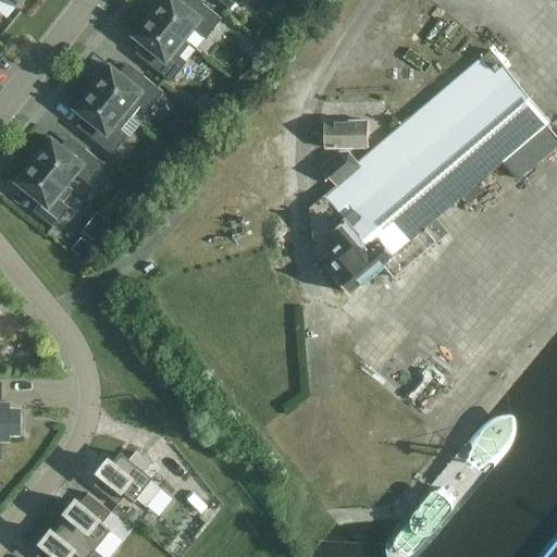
[(152,15),(185,40),(194,29),(207,39),(222,20),(202,3),(194,13),(177,0),(158,0),(156,4),(159,7),(152,15)]
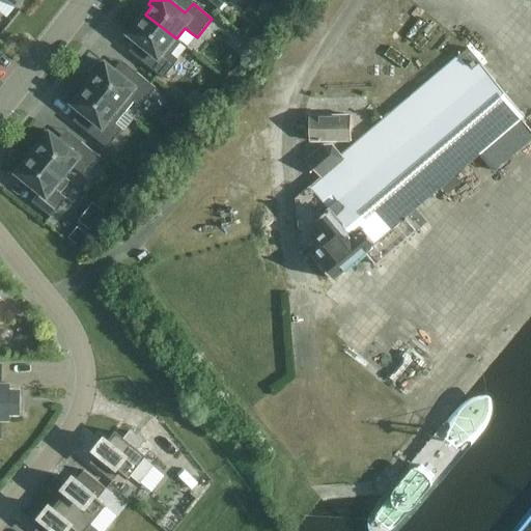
[(207,0),(219,9),(226,0),(207,0)]
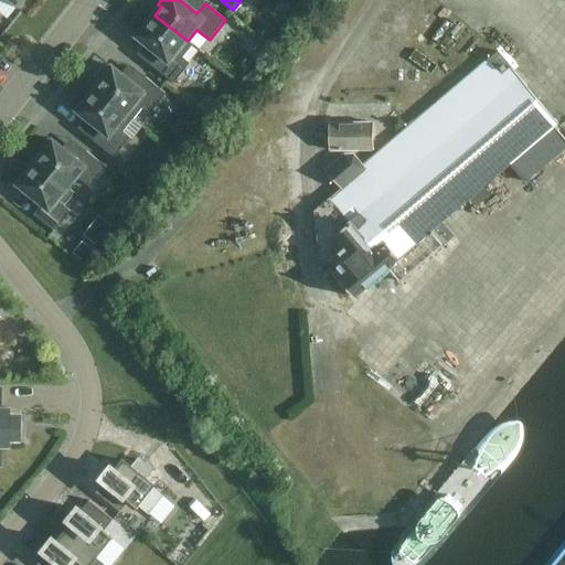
[(193,45),(188,41),(155,16),(148,23),(145,21),(134,34),(162,57),(153,67),(174,84),(190,64),(183,59),(193,45)]
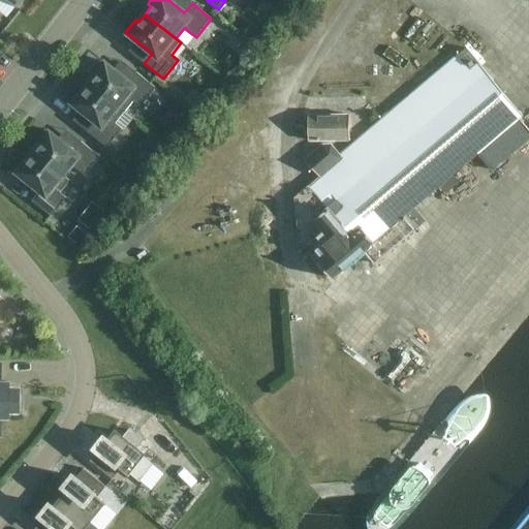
[(314,256),(334,279),(366,252),(376,266),(427,223),(415,210),(479,155),(493,170),(528,139),(528,129),(521,120),(524,117),(467,50),(341,156),(332,145),(323,145),(307,160),(320,176),(309,186),(321,200),(310,211),(316,219),(315,220),(325,232),(312,244),(319,252),(314,256)]
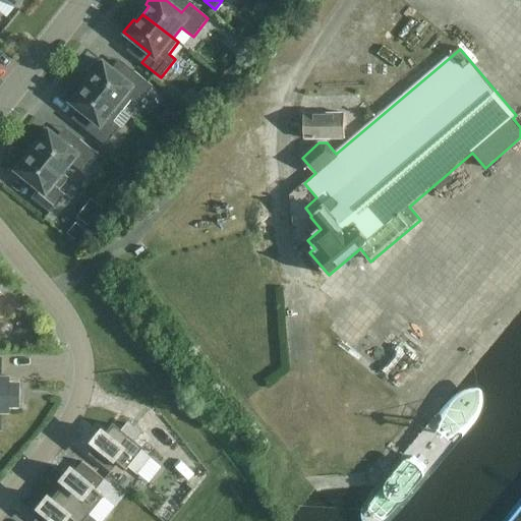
[(88,82),(123,111),(131,100),(138,105),(153,87),(134,71),(126,80),(101,60),(91,72),(94,74),(88,82)]
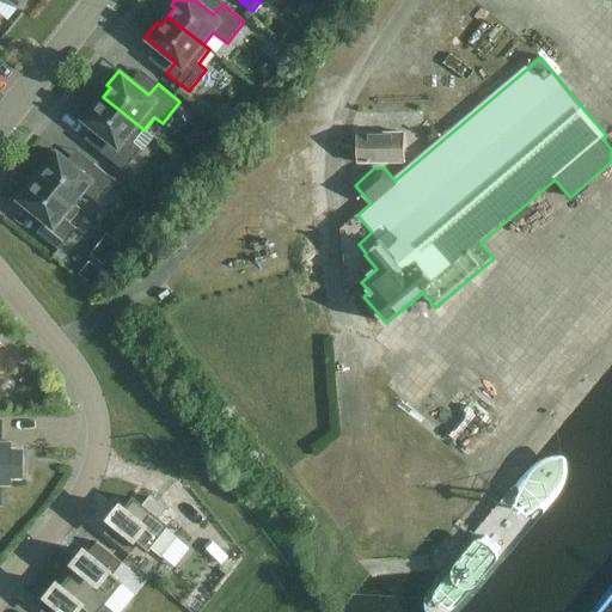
[(134,144),(145,130),(103,97),(96,105),(92,103),(80,117),(110,142),(102,153),(124,171),(141,150),(134,144)]
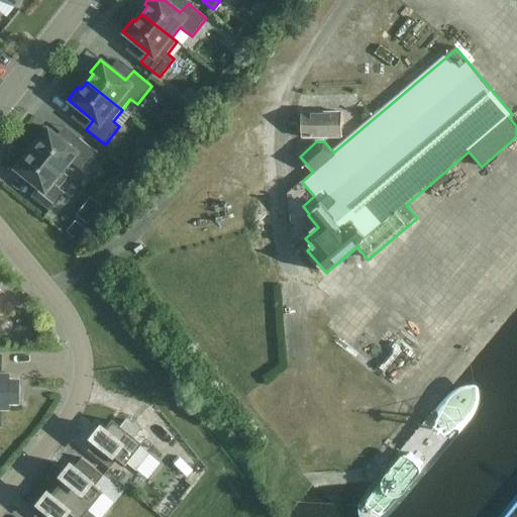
[(180,100),(188,107),(197,95),(189,89),(180,100)]
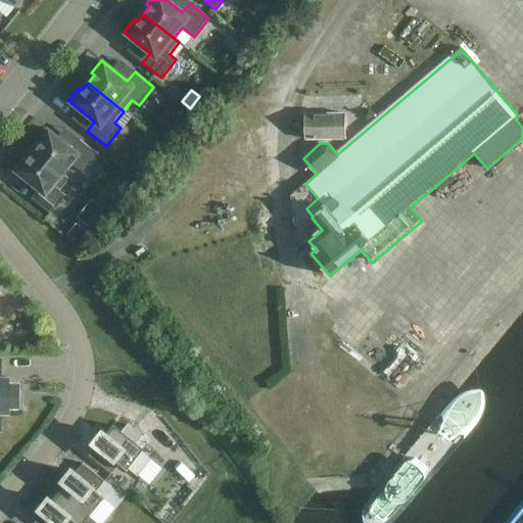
[(186,111),(177,103),(172,110),(181,117),(186,111)]
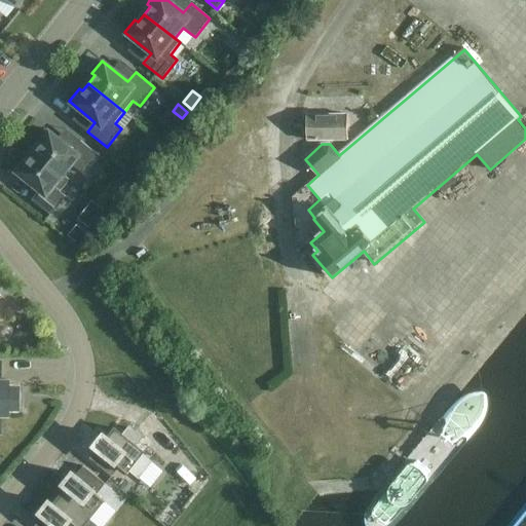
[(348,140),(348,115),(308,116),(308,141),(348,140)]
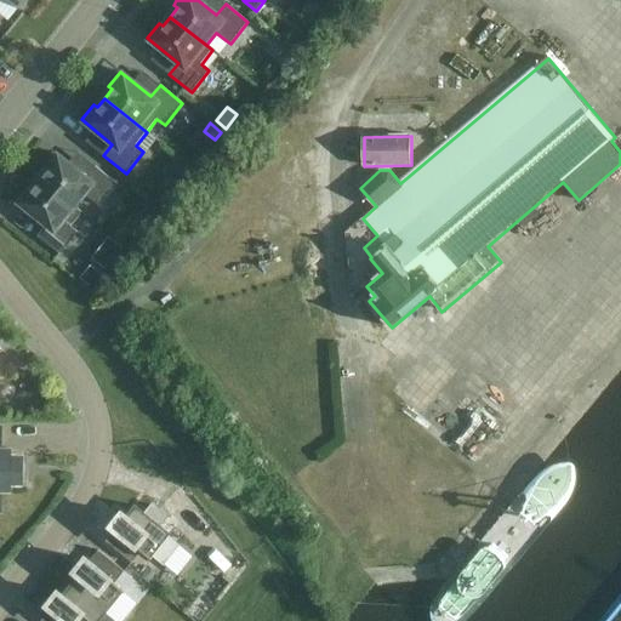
[(39,180),(75,208),(85,195),(100,206),(118,184),(95,166),(85,177),(55,153),(43,167),(46,170),(39,180)]
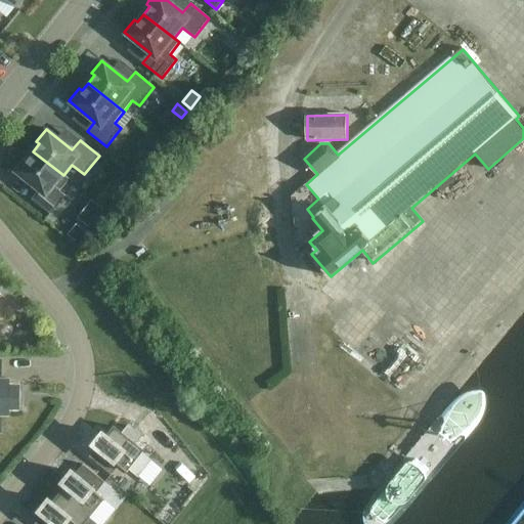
[(69,179),(63,175),(33,151),(27,159),(24,157),(13,169),(40,190),(32,200),(51,215),(66,197),(59,191),(69,179)]
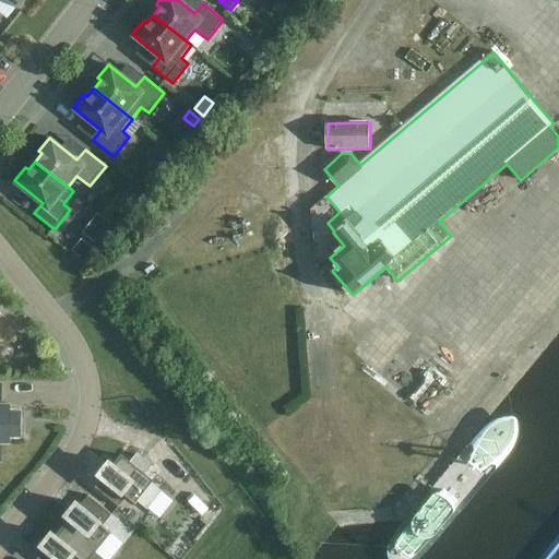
[(151,179),(141,171),(134,179),(143,187),(151,179)]
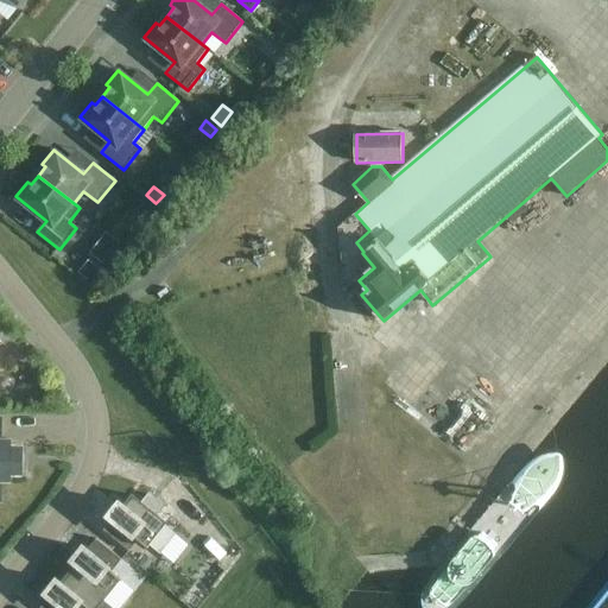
[(0,501),(1,502),(1,481),(11,481),(11,474),(17,474),(17,448),(11,448),(11,441),(1,441),(1,419),(0,418),(0,501)]
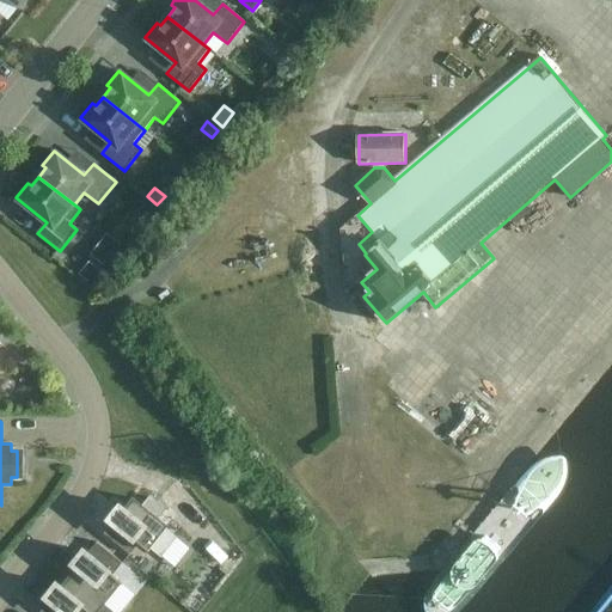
[(165,508),(152,497),(144,507),(134,500),(124,510),(121,507),(110,520),(115,524),(106,533),(105,532),(104,533),(130,555),(132,554),(130,552),(139,543),(150,551),(151,550),(161,558),(178,537),(166,527),(167,526),(157,519),(165,508)]
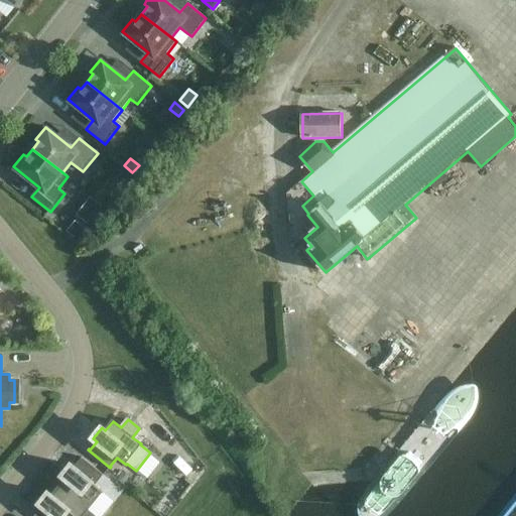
[(59,488),(92,514),(92,513),(88,509),(102,492),(104,493),(104,492),(95,484),(102,476),(103,476),(104,475),(82,458),(81,459),(82,460),(75,468),(71,465),(62,476),(67,479),(59,488)]
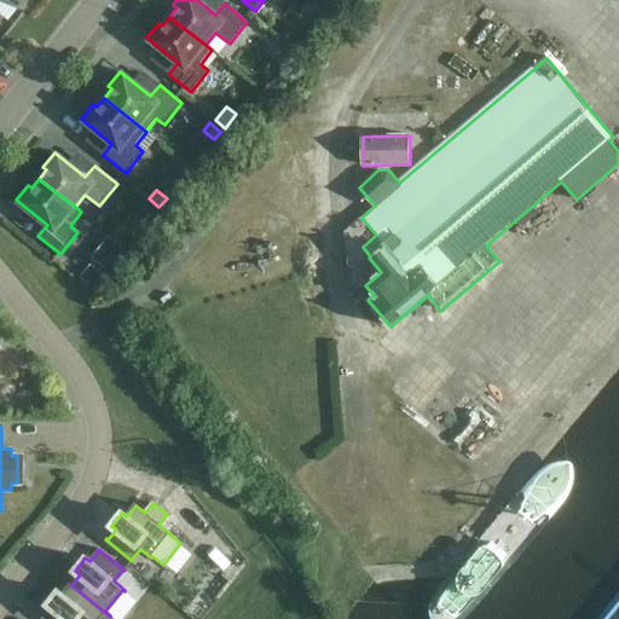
[(110,617),(71,585),(63,595),(58,591),(47,605),(52,608),(44,618),(42,618),(41,618),(111,618),(110,617)]
